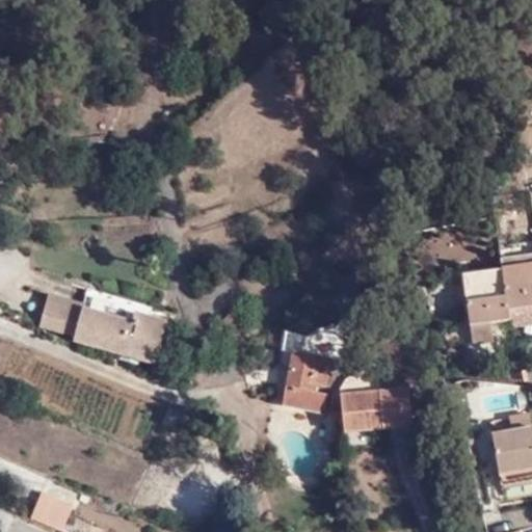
[(510,319),(509,309),(531,306),(531,253),(503,257),(503,268),(466,273),(471,324),(510,319)]
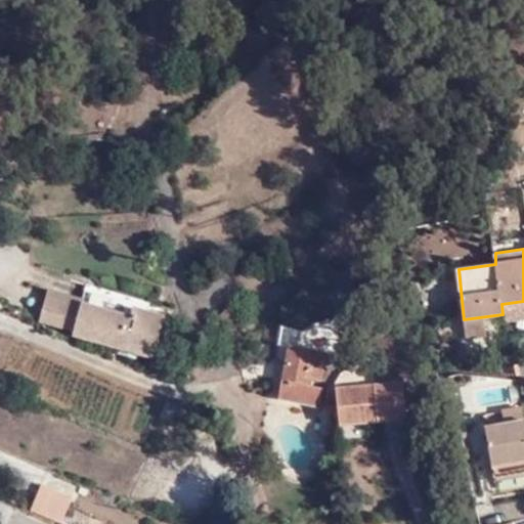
[(88,284),(84,300),(83,303),(128,317),(132,306),(147,310),(149,304),(88,284)]
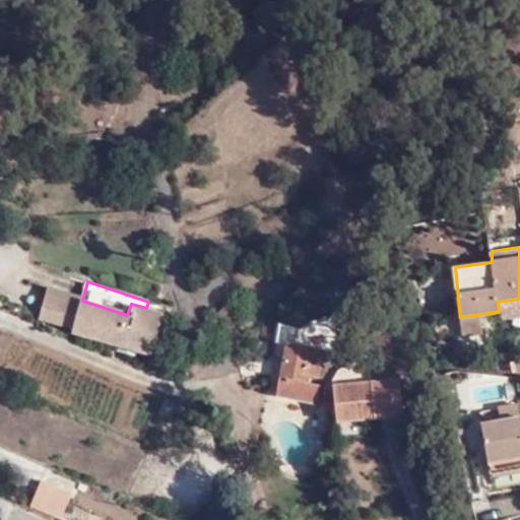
[(82,301),(83,298),(48,286),(39,317),(72,328),(71,331),(151,356),(165,314),(146,308),(131,304),(127,315),(82,301)]
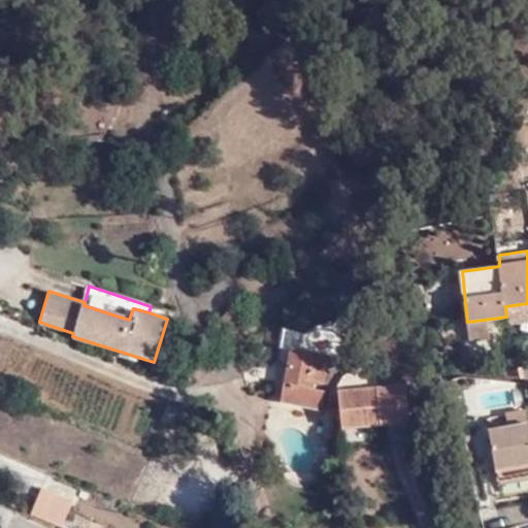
[(343,386),(349,359),(292,348),(283,399),(323,408),(327,383),(343,386)]
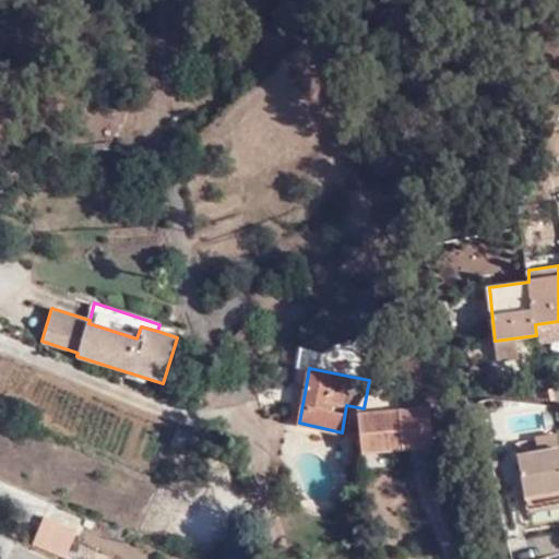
[(428,407),(356,414),(360,454),(431,448),(428,407)]
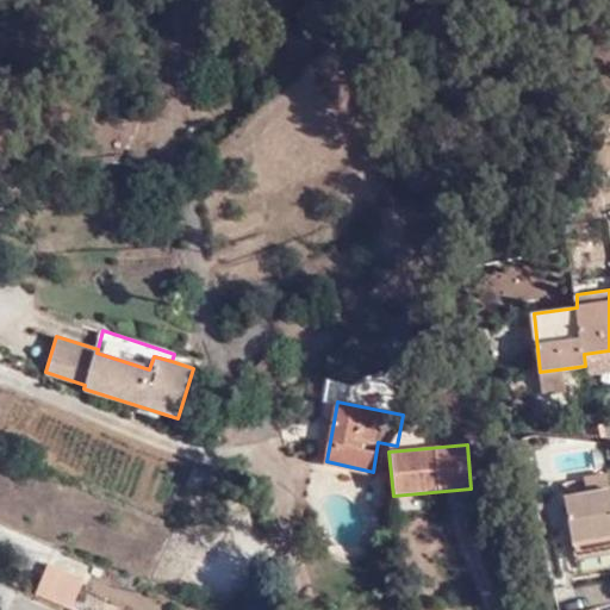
[(566,496),(576,554),(609,547),(609,491),(607,473),(584,477),(586,492),(566,496)]
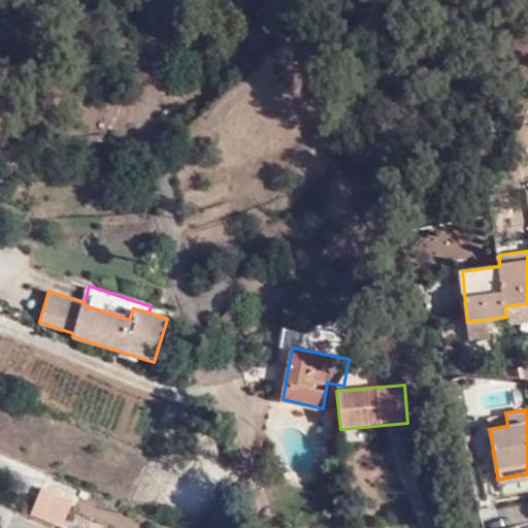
[(464,436),(469,462),(477,460),(471,434),(464,436)]
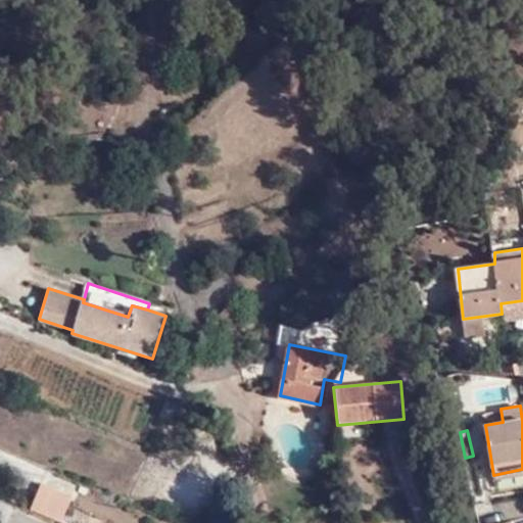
[(61,521),(70,495),(42,483),(32,509),(61,521)]
